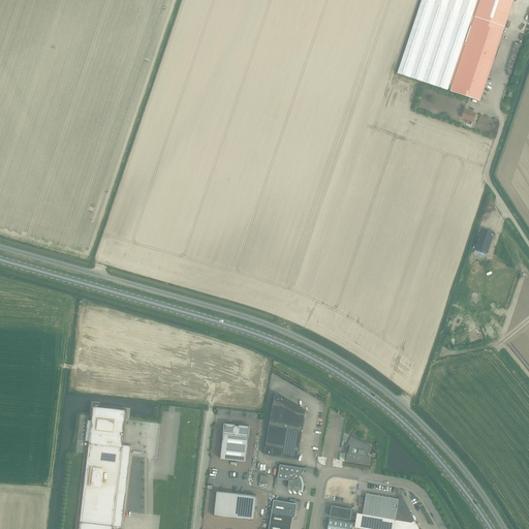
[(421,0),(397,73),(421,81),(447,90),(447,89),(448,90),(478,0),(421,0)]
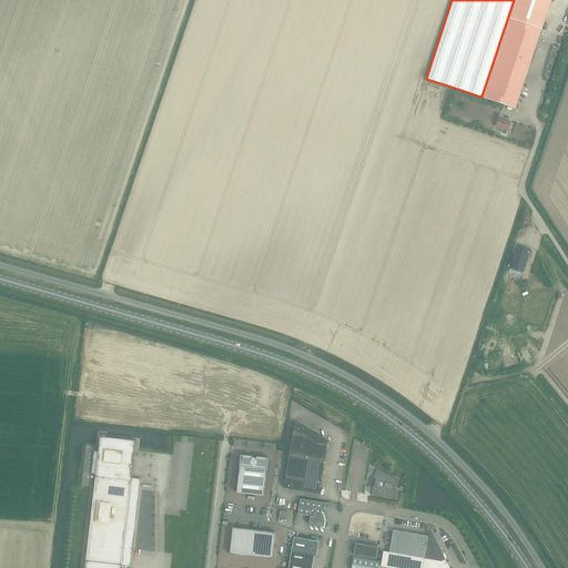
[(514,0),(482,97),(484,97),(483,98),(504,104),(515,109),(550,0),(514,0)]
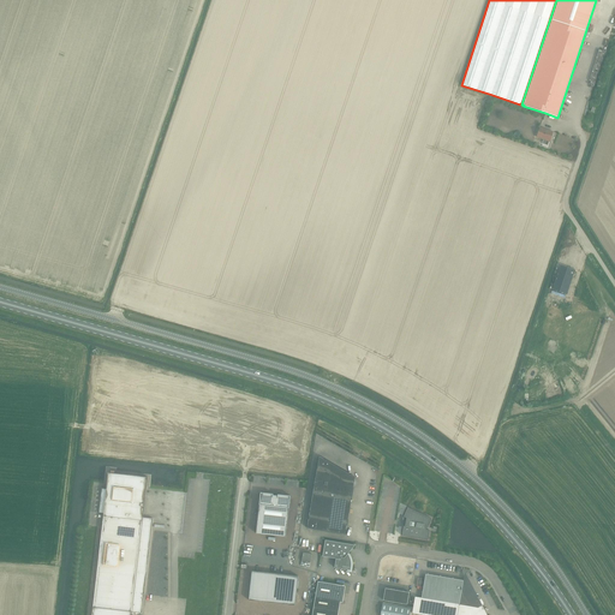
[(537,137),(549,142),(553,132),(539,127),(537,137)]
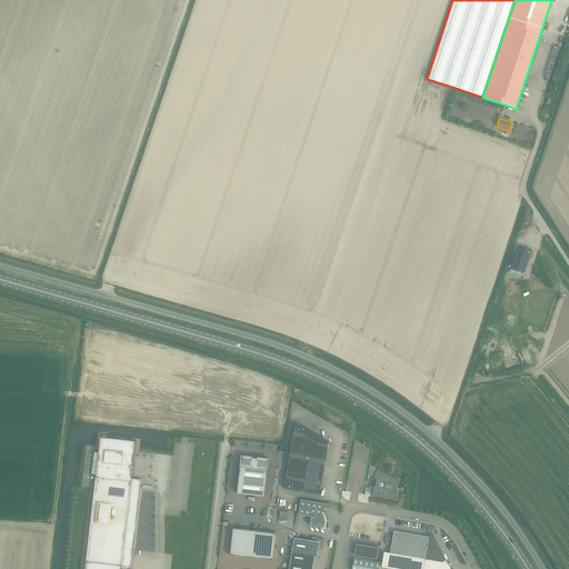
[(511,268),(523,272),(527,262),(531,250),(519,246),(511,268)]
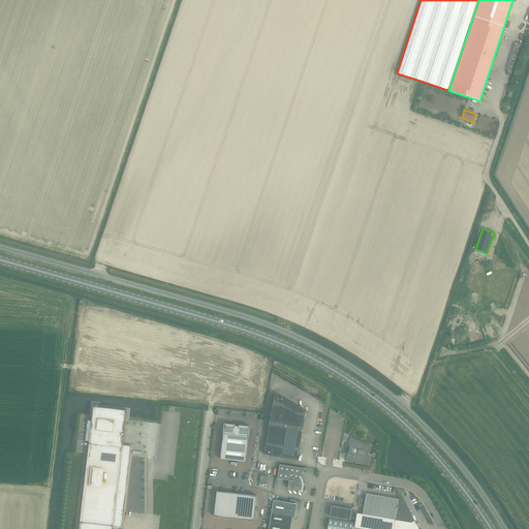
[(263,455),(297,460),(304,418),(301,418),(302,412),(296,408),(297,406),(275,394),(270,424),(269,424),(263,455)]
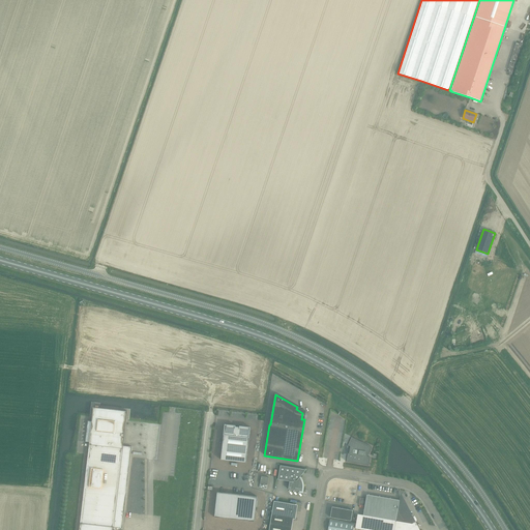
[(85,481),(79,529),(113,529),(114,527),(122,528),(131,447),(123,446),(127,411),(93,407),(92,417),(96,417),(96,421),(88,420),(85,442),(89,442),(88,454),(91,454),(88,481),(85,481)]
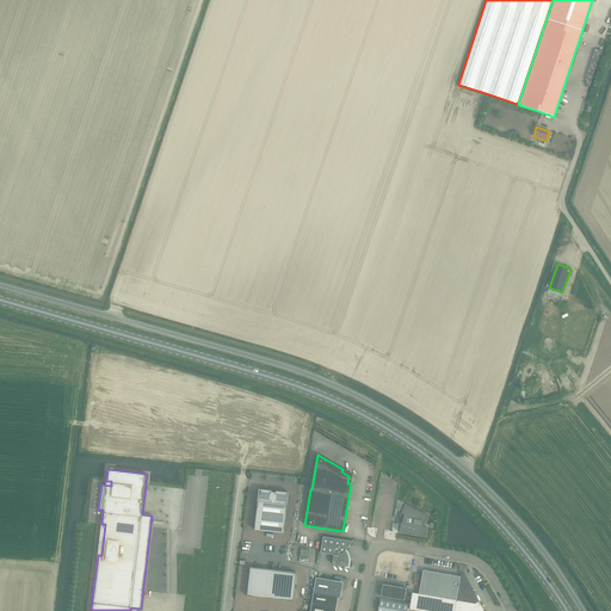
[(276,493),(271,492),(271,491),(259,489),(254,530),(284,534),(289,493),(276,492),(276,493)]
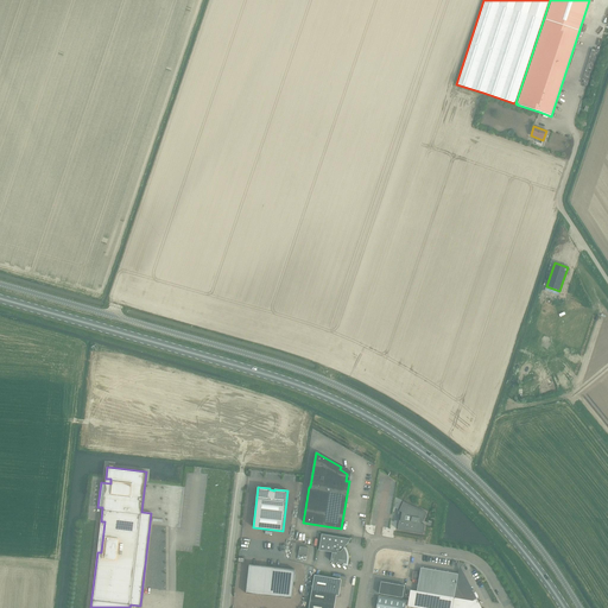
[(401,512),(400,520),(399,520),(398,530),(423,534),(425,525),(420,524),(422,521),(423,521),(426,513),(403,502),(399,511),(401,512)]
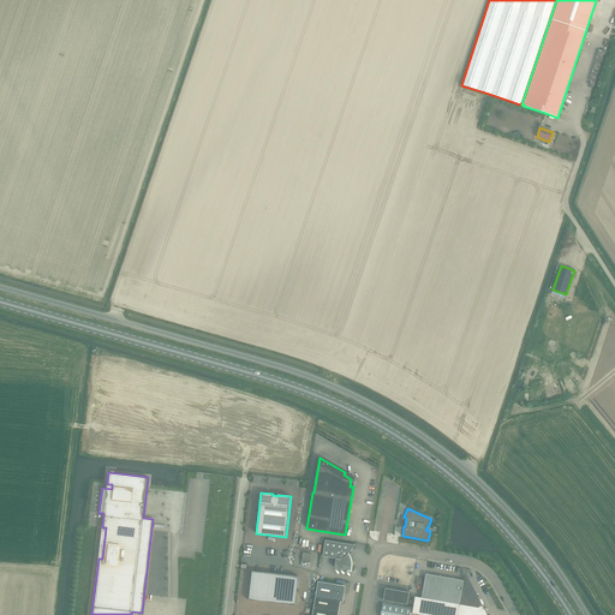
[(350,571),(350,572),(351,567),(351,566),(351,565),(351,563),(351,562),(351,561),(351,560),(347,554),(354,545),(326,541),(322,556),(335,559),(334,567),(350,571)]
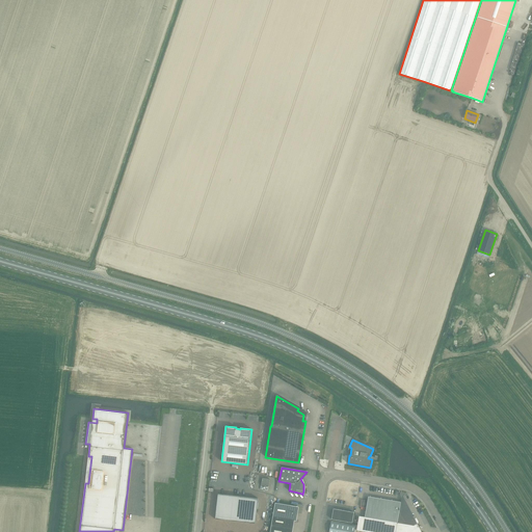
[(260,489),(268,490),(269,479),(262,478),(260,489)]
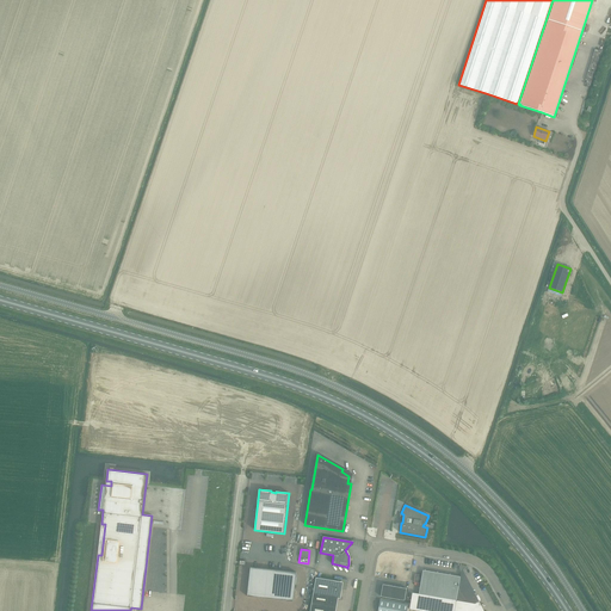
[(251,567),(247,597),(292,602),(296,573),(251,567)]
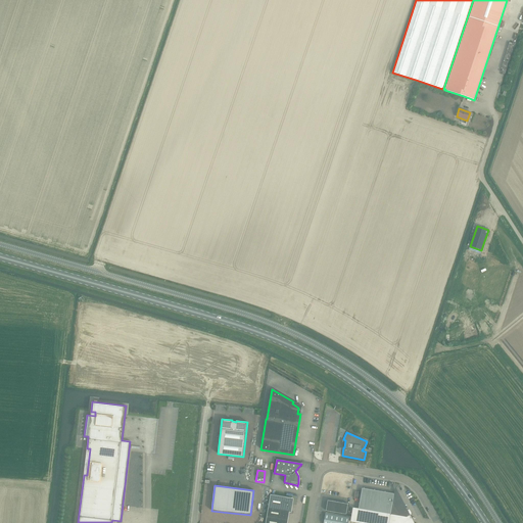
[(352,508),(350,521),(359,522),(412,522),(409,517),(397,493),(396,494),(394,494),(394,493),(362,488),(361,492),(355,491),(354,498),(360,500),(359,509),(352,508)]
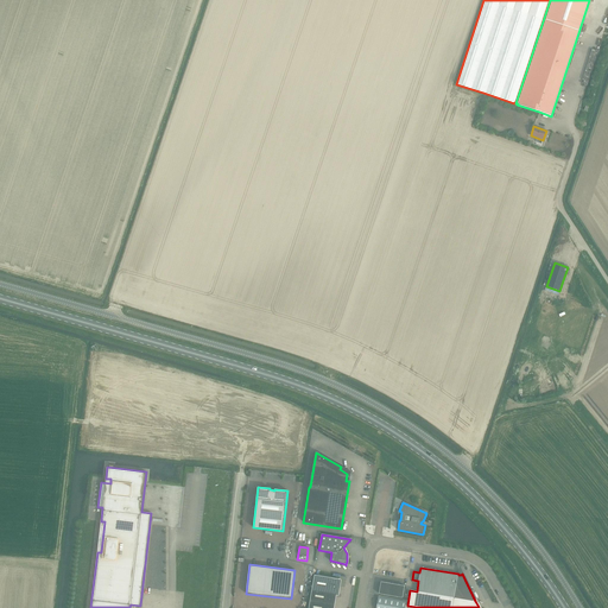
[(404,583),(406,575),(398,574),(397,580),(393,578),(393,577),(391,577),(390,580),(404,583)]
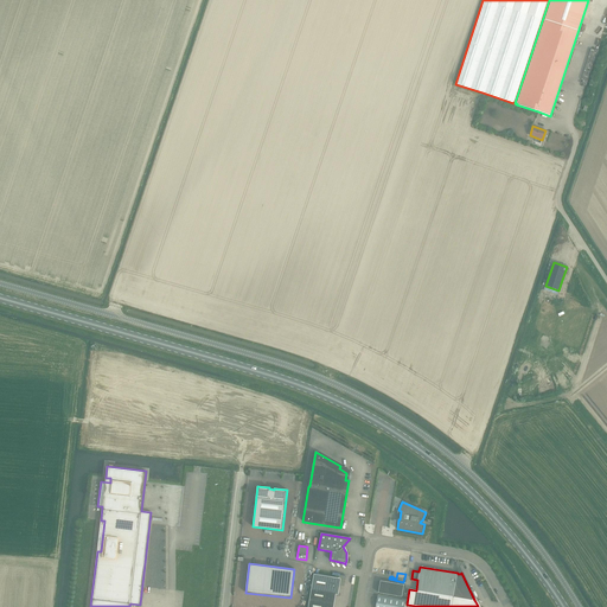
[(313,574),(312,586),(337,590),(339,580),(331,577),(331,576),(313,574)]
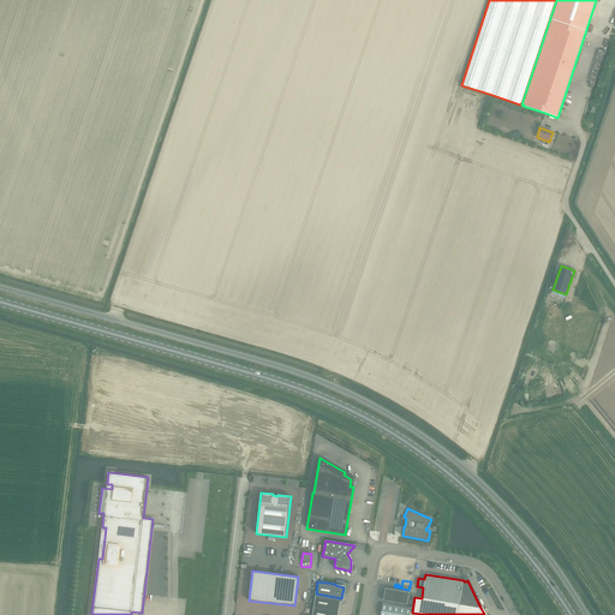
[(386,589),(383,601),(407,604),(408,592),(386,589)]
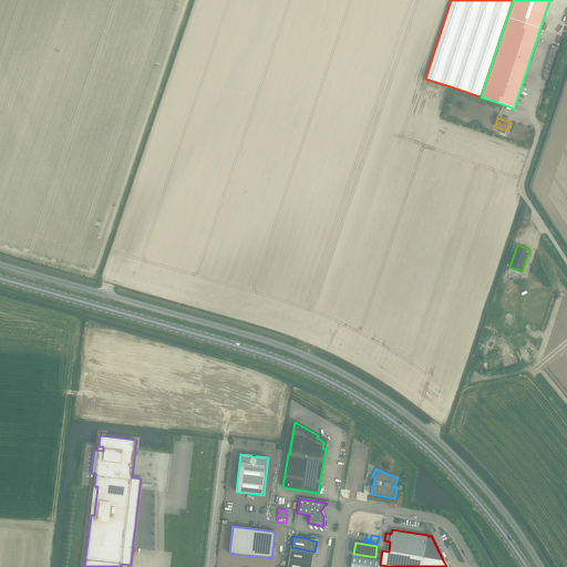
[(291,547),(289,559),(311,563),(312,554),(315,554),(315,552),(291,547)]
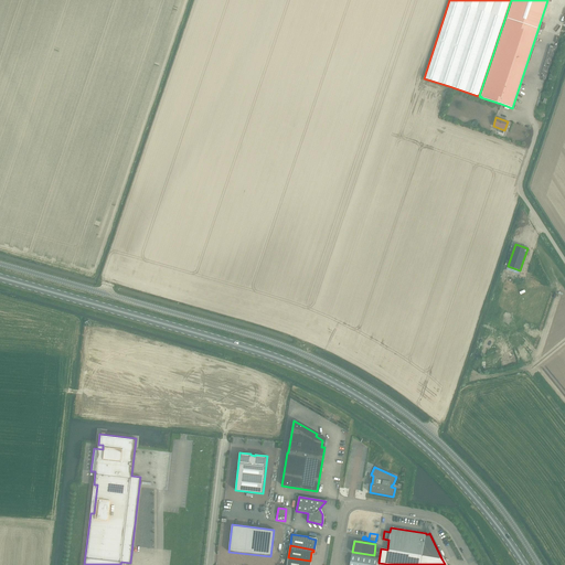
[(349,564),(375,564),(377,560),(351,555),(349,564)]
